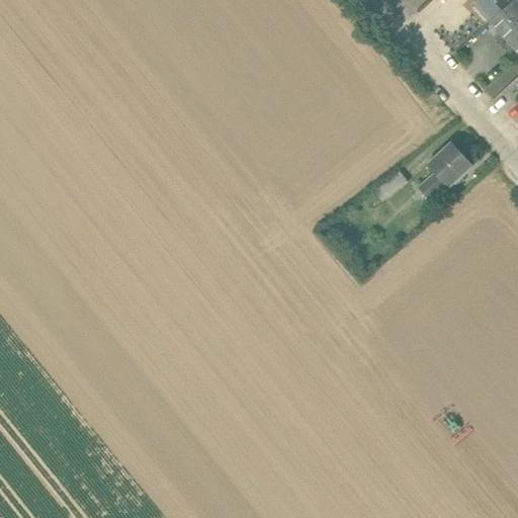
[(479,0),(476,3),(491,22),(514,0),(479,0)]
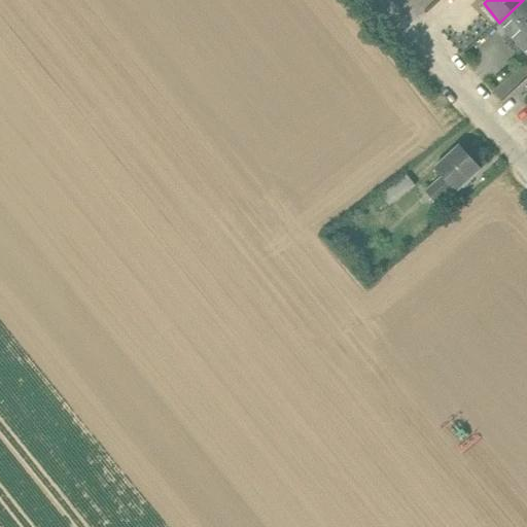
[(526,0),(523,0),(499,23),(517,42),(526,32),(526,0)]
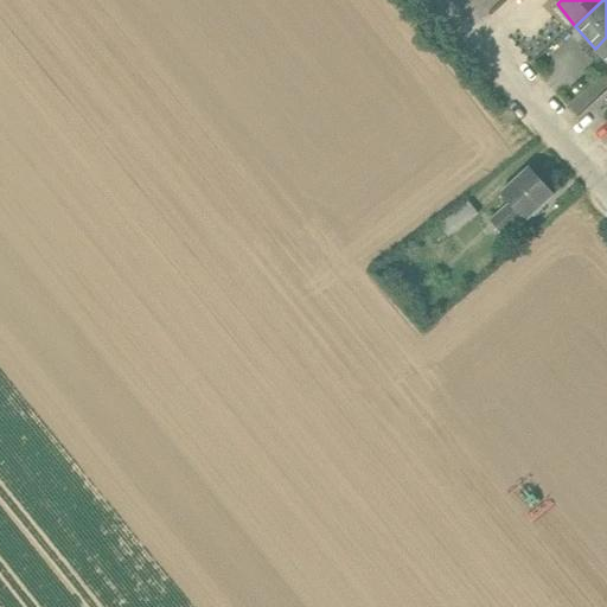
[(606,37),(595,49),(606,61),(606,37)]
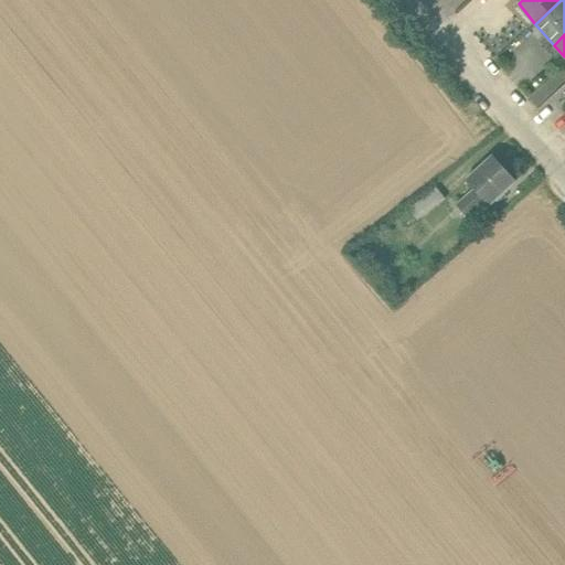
[(515,181),(492,156),(467,179),(475,189),(457,204),(469,217),(487,201),(490,204),(515,181)]
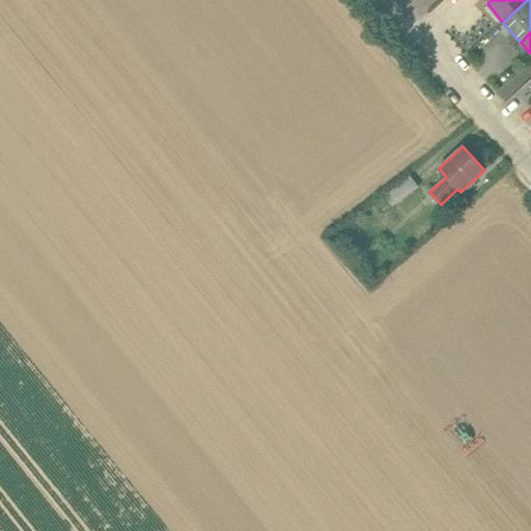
[(410,175),(385,196),(393,206),(419,187),(410,175)]
